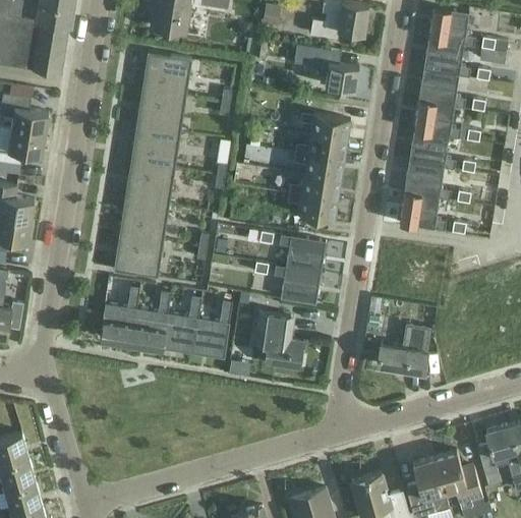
[(0,0),(0,11),(68,22),(71,0),(0,0)]
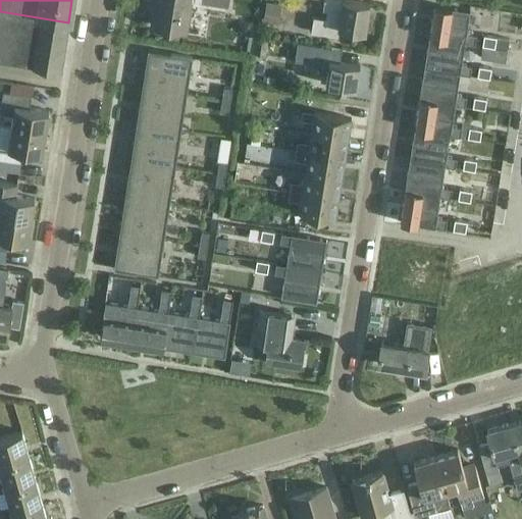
[(155,0),(151,28),(186,33),(190,3),(200,5),(227,9),(227,0),(155,0)]
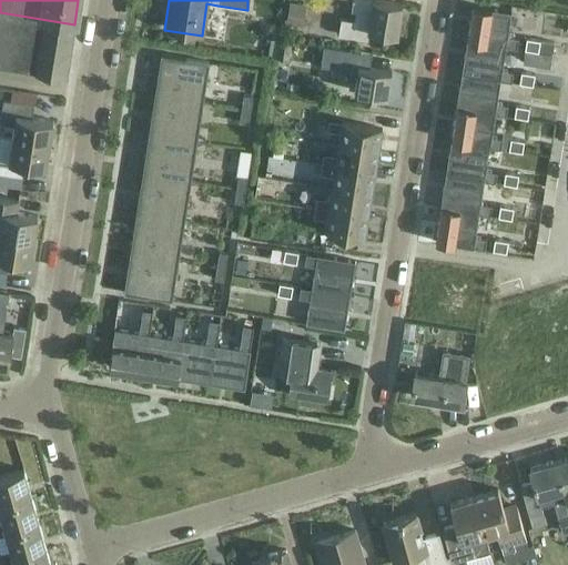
[(403,7),(358,0),(354,0),(353,13),(355,13),(354,22),(342,21),(338,37),(367,41),(368,32),(397,38),(403,7)]
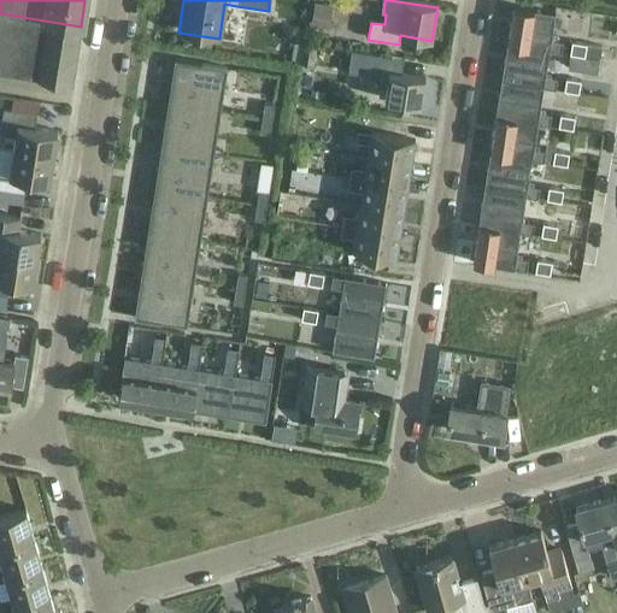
[(312,10),(310,29),(322,31),(325,12),(312,10)]
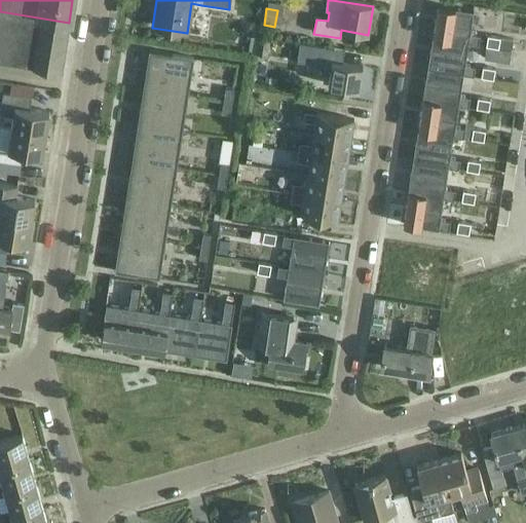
[(478,47),(480,38),(468,36),(473,13),(438,8),(433,40),(467,45),(478,47)]
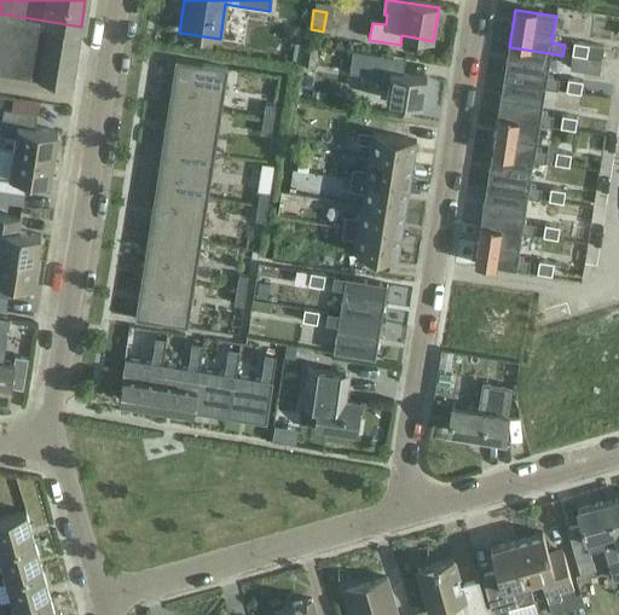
[(0,75),(71,87),(81,27),(0,13),(0,75)]
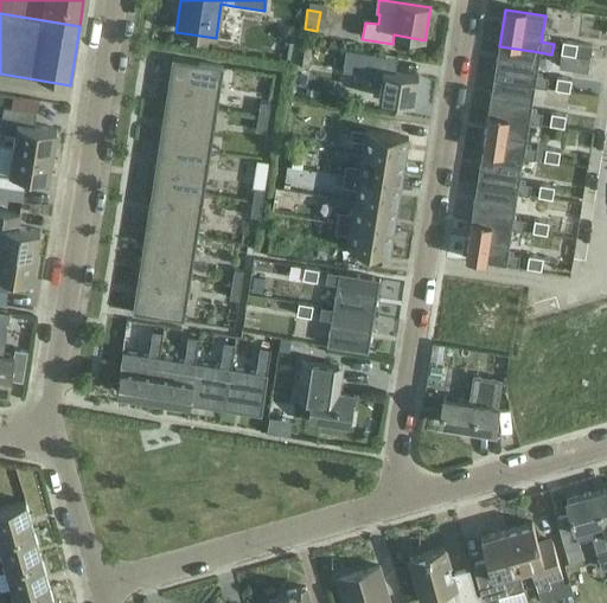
[(291,34),(286,64),(295,65),(298,47),(300,36),(291,34)]
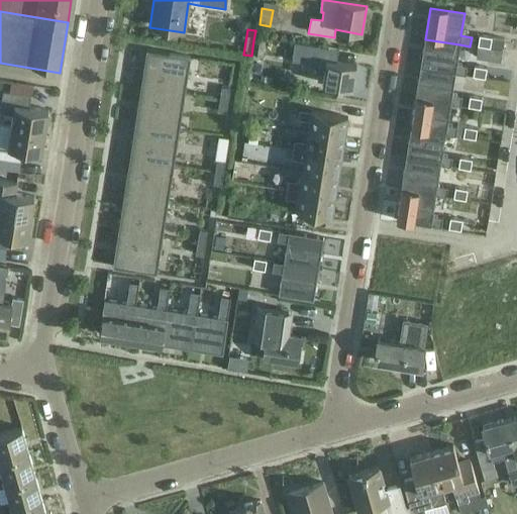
[(489,49),(491,39),(479,37),(477,47),(489,49)]
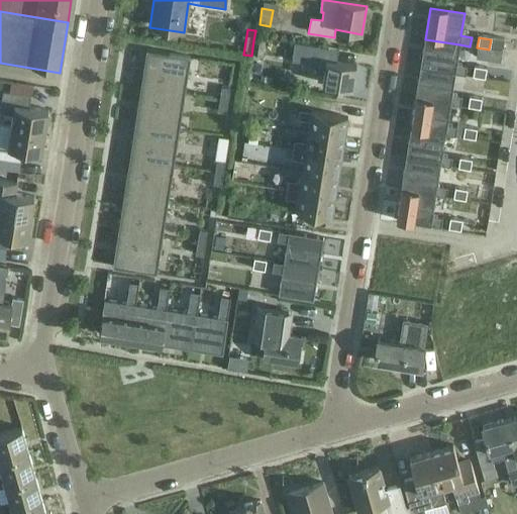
[(464,77),(467,68),(456,66),(459,44),(425,39),(420,70),(454,75),(464,77)]
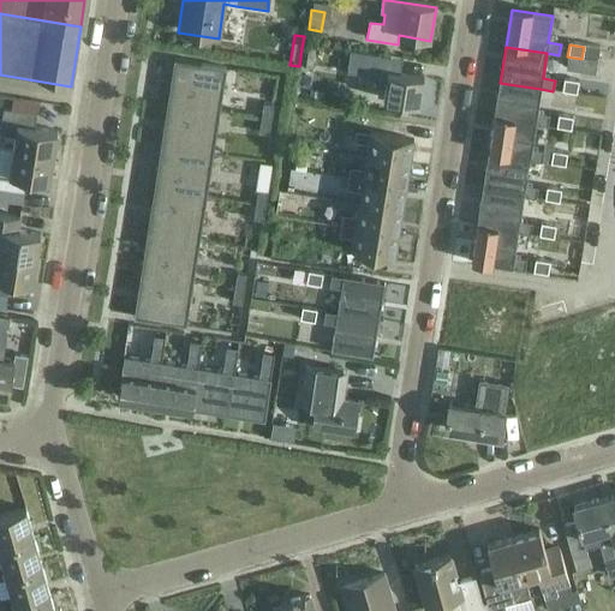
[(584,47),(581,59),(598,61),(599,49),(584,47)]
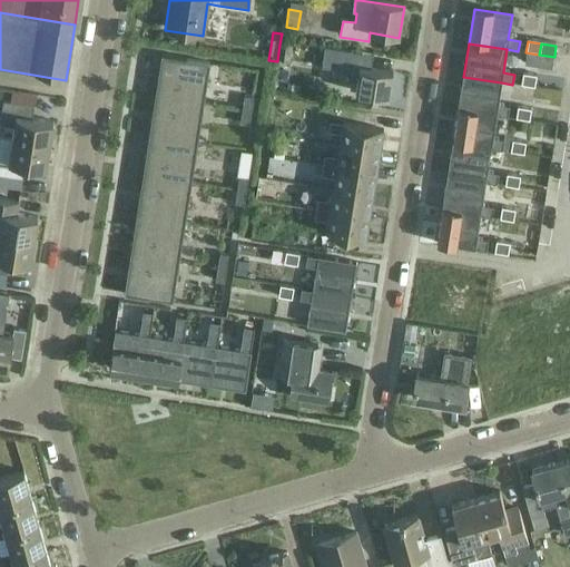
[(279,45),(277,61),(288,64),(291,46),(279,45)]
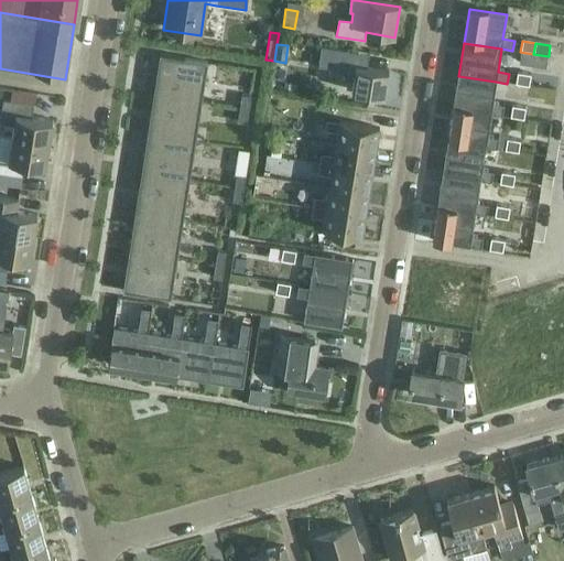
[(390,72),(356,66),(358,55),(322,50),(320,67),(331,69),(329,73),(344,75),(343,81),(354,83),(351,93),(386,98),(390,72)]
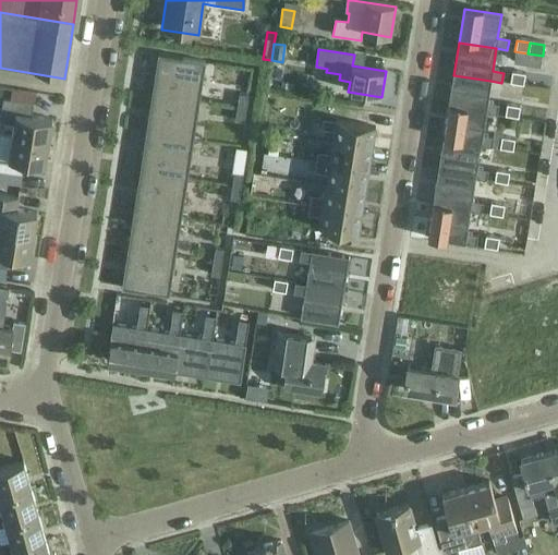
[(198,104),(205,63),(181,60),(182,60),(157,56),(154,80),(155,80),(152,96),(198,104)]
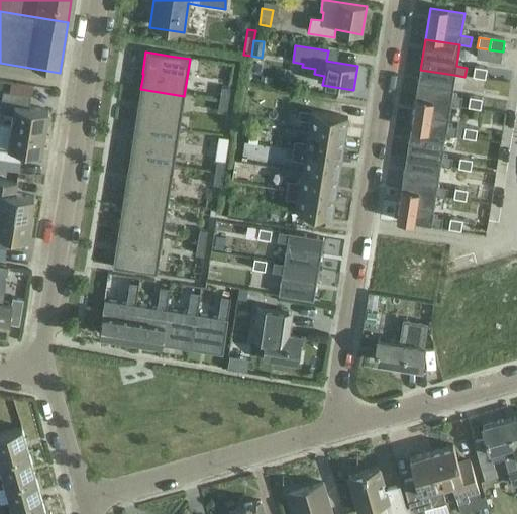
[(485,80),(486,70),(474,68),(473,78),(485,80)]
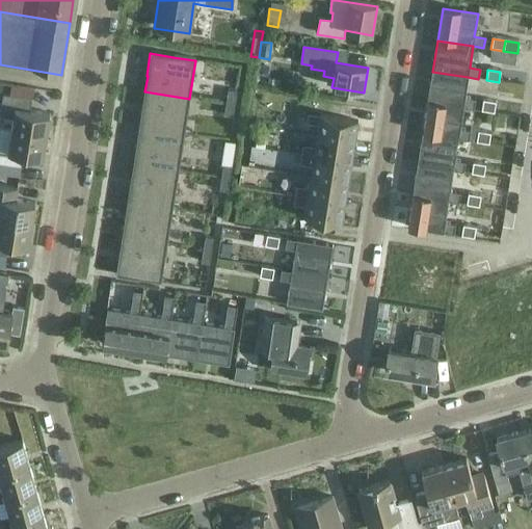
[(473,110),(475,101),(464,99),(468,77),(432,72),(427,103),(462,108),(473,110)]
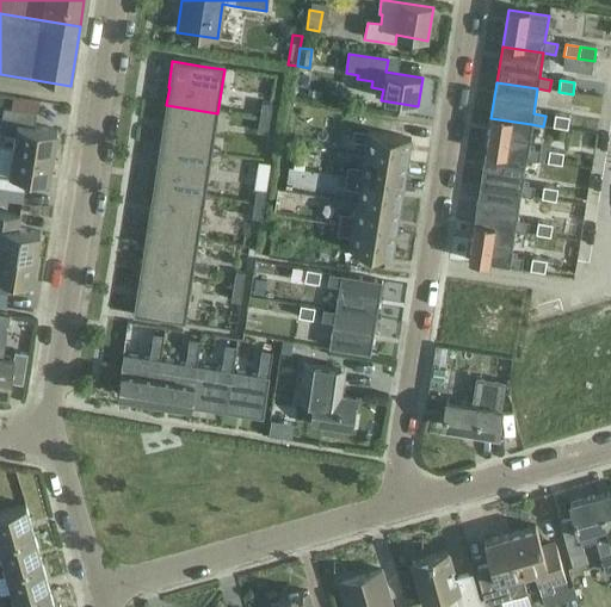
[(574,104),(605,106),(606,93),(575,91),(574,104)]
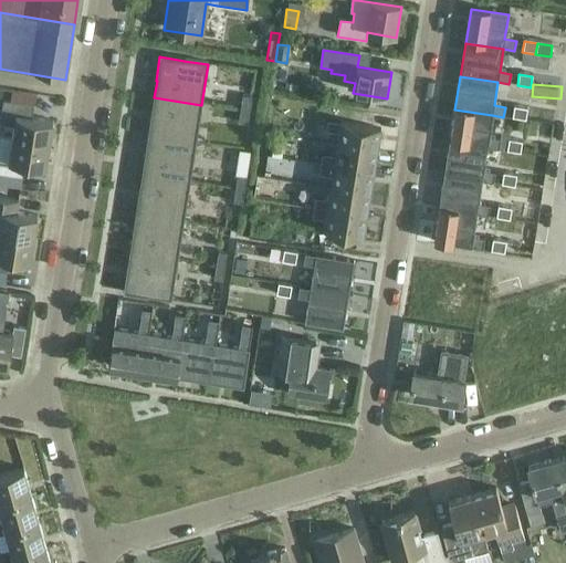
[(196,144),(201,105),(154,97),(152,114),(150,114),(147,136),(196,144)]
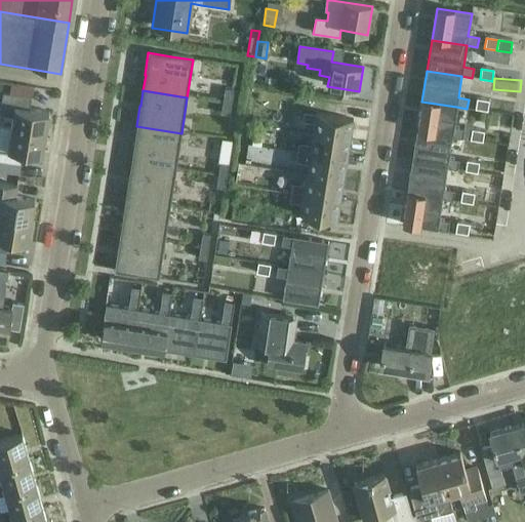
[(231,105),(233,91),(225,90),(223,103),(231,105)]
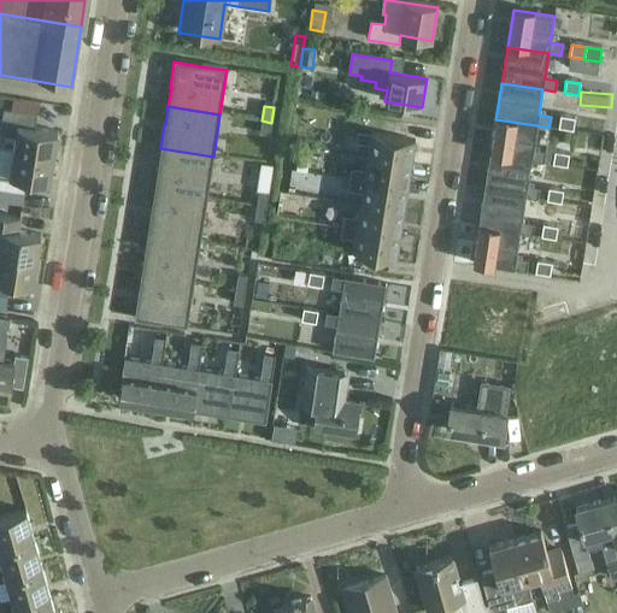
[(0,136),(16,140),(13,153),(53,159),(57,134),(34,130),(36,117),(3,111),(0,128),(0,136)]
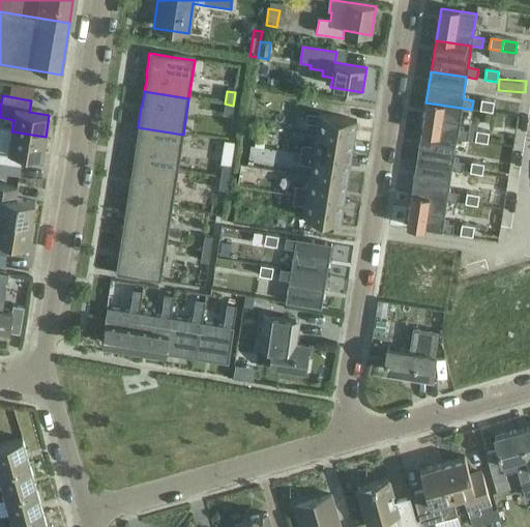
[(492,113),(493,103),(480,100),(479,111),(492,113)]
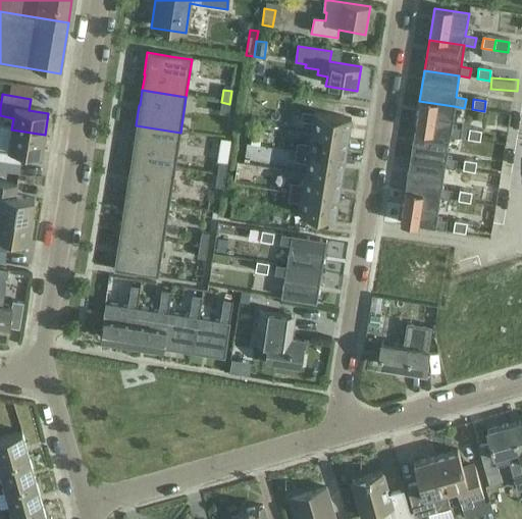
[(460,139),(461,130),(451,127),(454,106),(419,101),(414,132),(450,138),(460,139)]
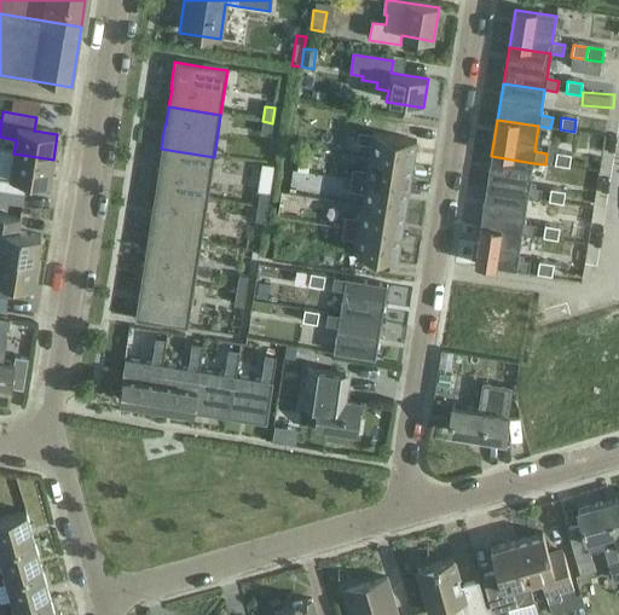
[(270,138),(272,123),(262,121),(260,135),(270,138)]
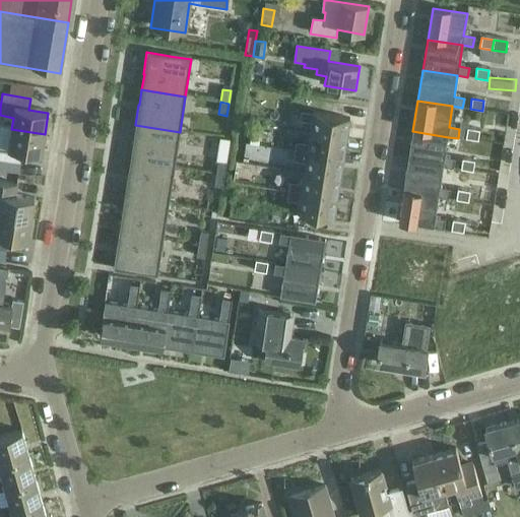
[(312,124),(310,136),(347,142),(350,121),(301,114),(300,122),(312,124)]
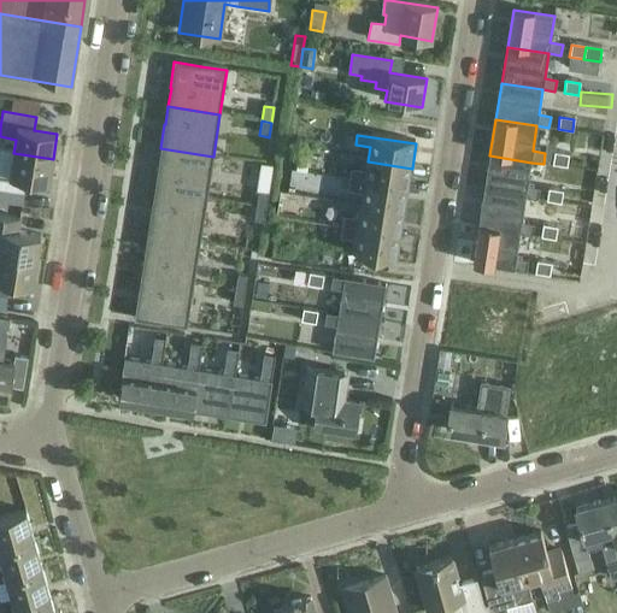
[(206,200),(213,157),(160,148),(157,174),(158,174),(154,192),(206,200)]
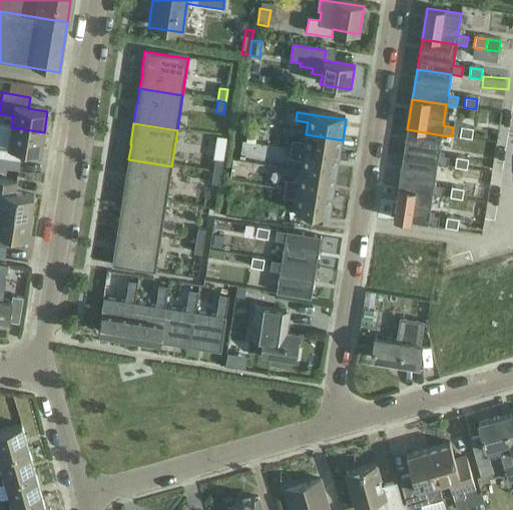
[(40,153),(44,132),(11,127),(11,128),(0,126),(0,158),(20,161),(21,150),(40,153)]
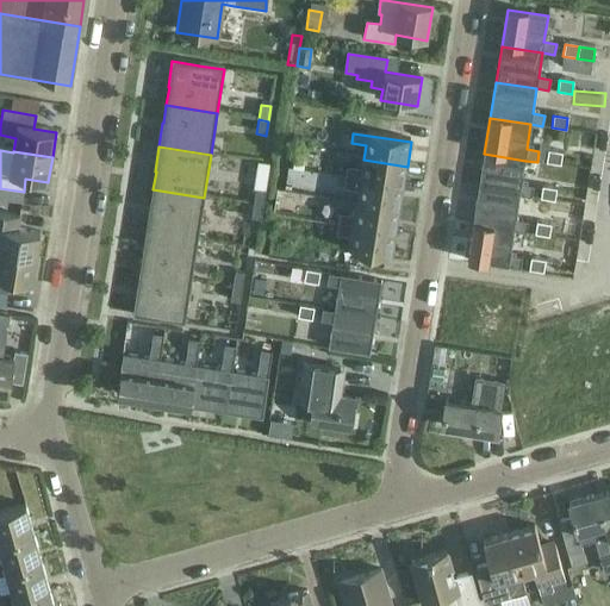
[(585,163),(609,163),(609,151),(585,150),(585,163)]
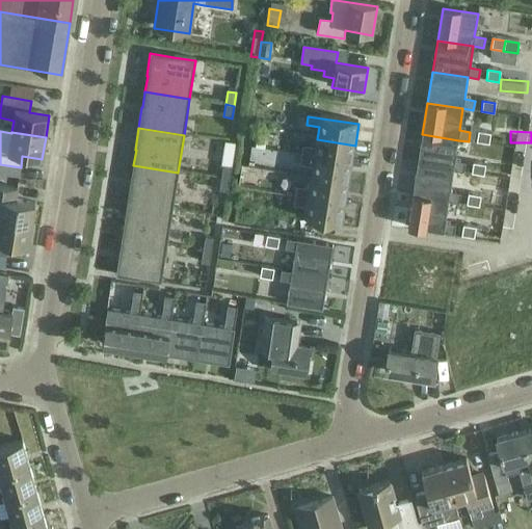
[(488,144),(490,134),(478,132),(476,142),(488,144)]
